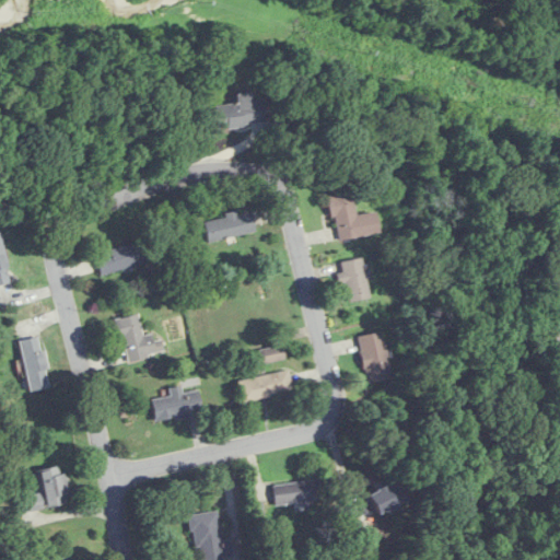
[(266,123),(263,93),(236,96),(236,103),(214,106),(218,128),(266,123)]
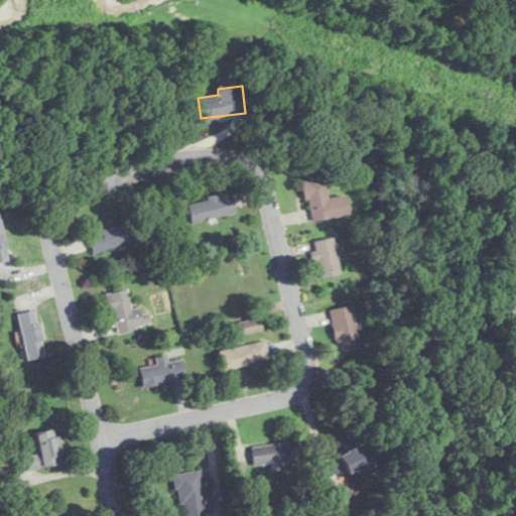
[(349,215),(346,196),(327,199),(323,177),(303,180),(309,221),(349,215)]
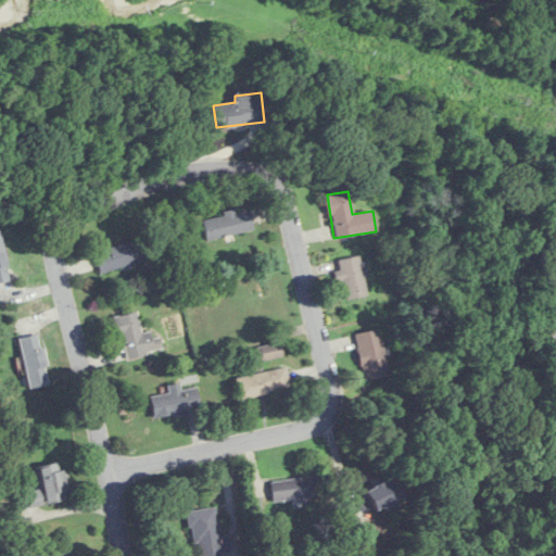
[(206,241),(254,230),(249,209),(202,219),(206,241)]
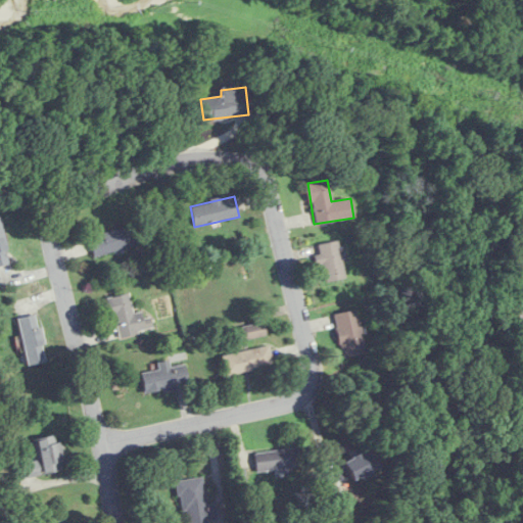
[(1,218),(0,217),(0,265),(9,264),(1,218)]
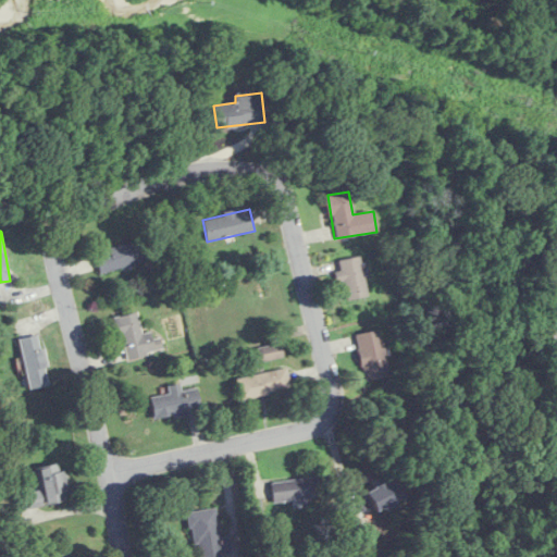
[(149,261),(144,240),(95,252),(100,273),(149,261)]
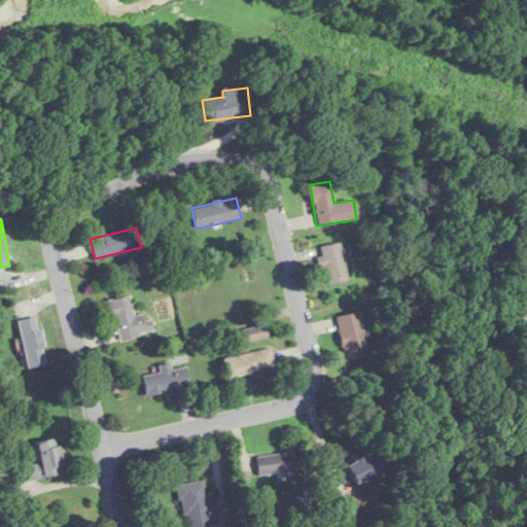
[(319,246),(322,266),(325,265),(328,284),(346,281),(341,244),(319,246)]
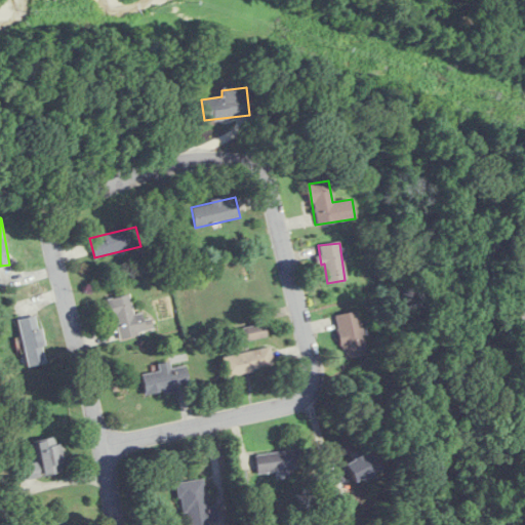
[(134,315),(129,294),(109,299),(118,338),(151,330),(147,312),(134,315)]
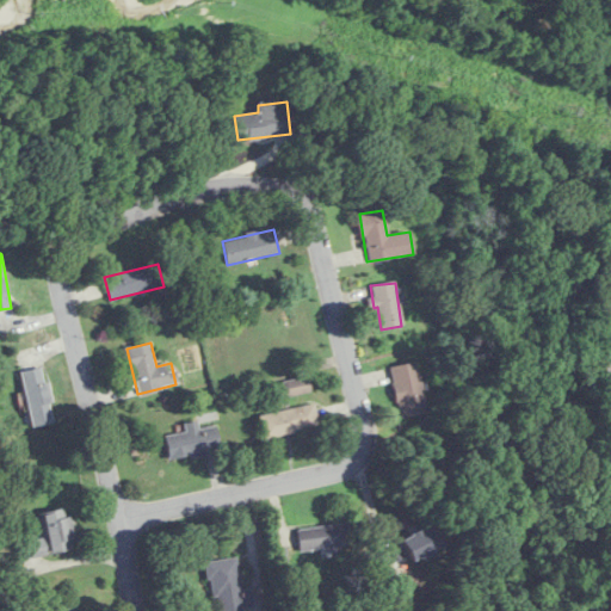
[(390,366),(402,436),(420,432),(418,419),(425,417),(415,362),(390,366)]
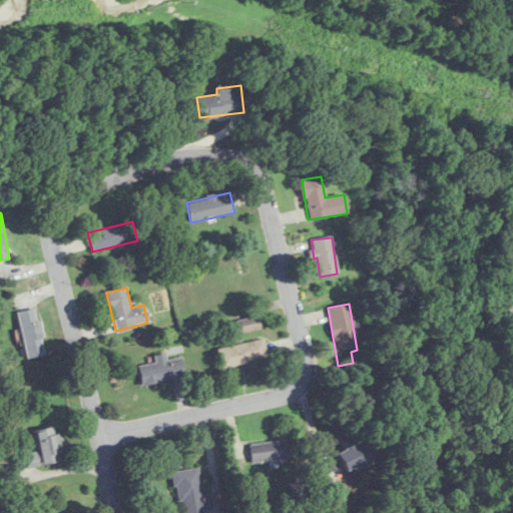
[(19,311),(25,358),(44,356),(38,309),(19,311)]
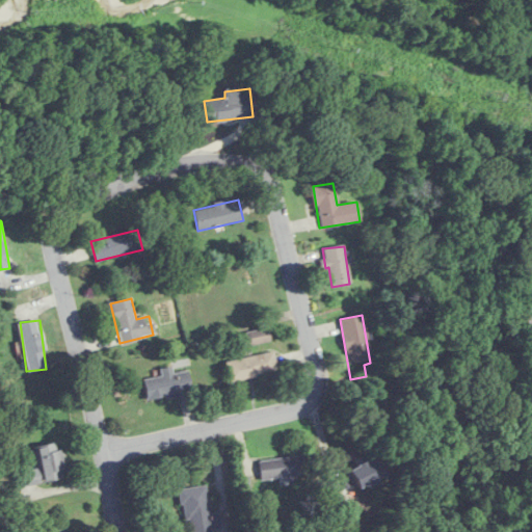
[(277,373),(274,352),(225,361),(229,381),(277,373)]
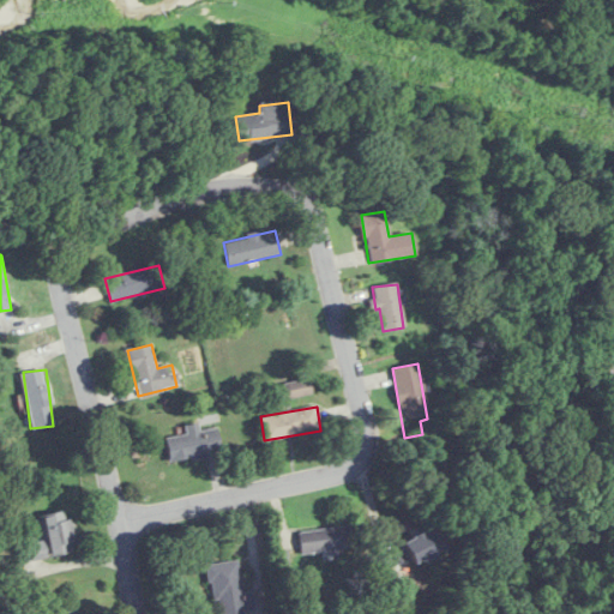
[(217,427),(200,431),(199,423),(185,426),(186,434),(166,438),(169,459),(221,452),(217,427)]
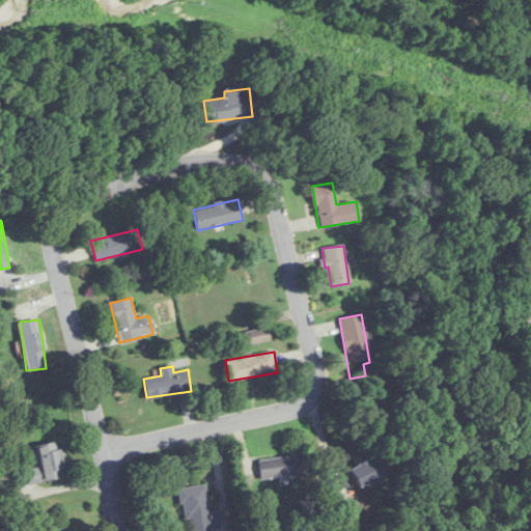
[(37,468),(16,472),(18,486),(65,478),(59,441),(34,445),(37,468)]
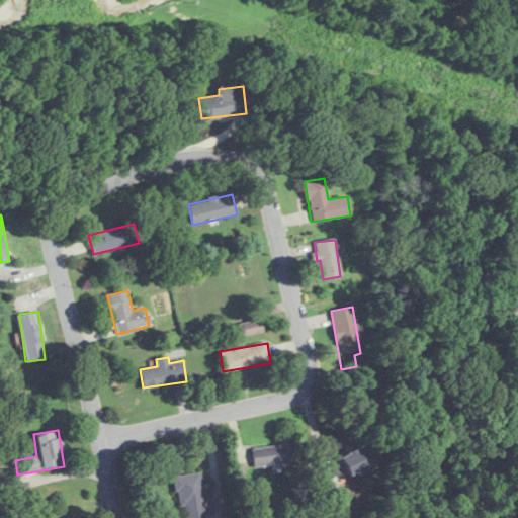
[(254,467),(299,462),(297,443),(251,449),(254,467)]
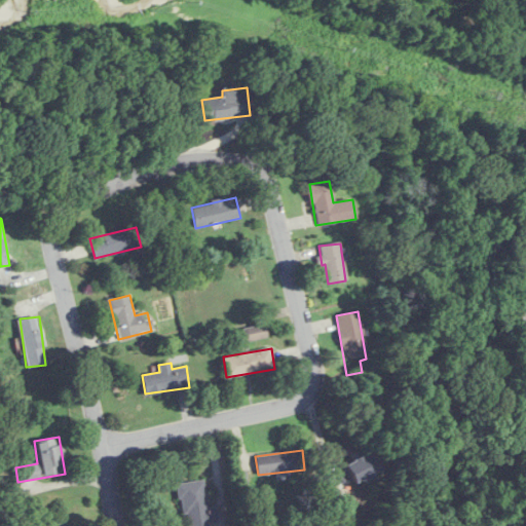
[(377,472),(368,453),(345,465),(354,484),(377,472)]
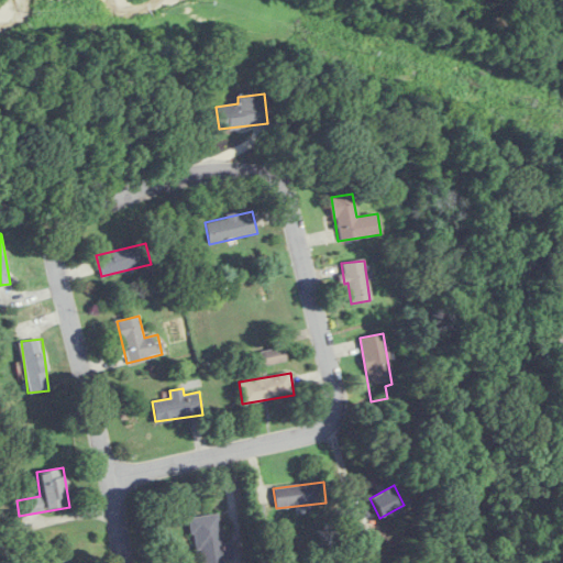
[(227,562),(227,560),(234,559),(232,542),(221,543),(218,514),(191,517),(196,562),(227,562)]
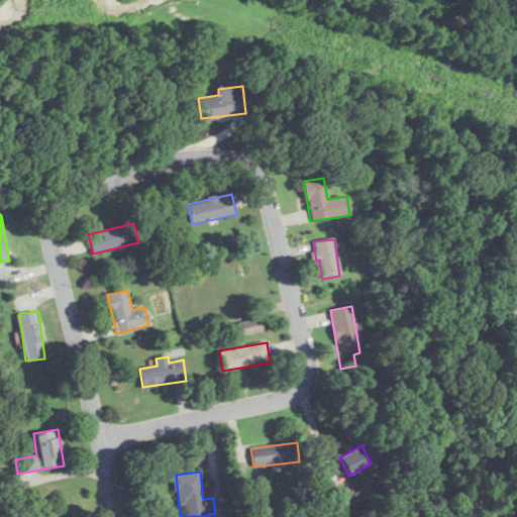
All buildings are outlined.
